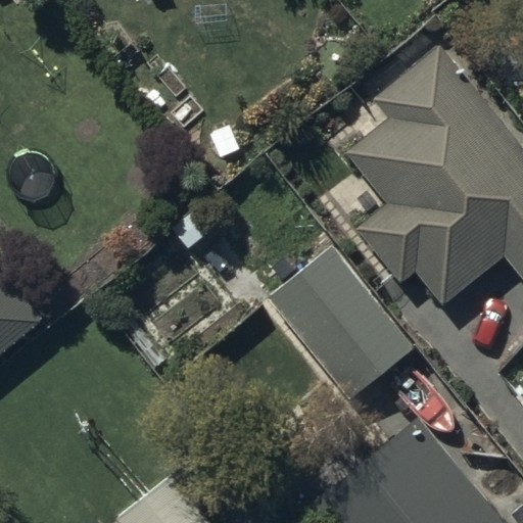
[(385,204),(355,229),(400,285),(415,274),(441,307),(504,257),(522,281),(522,147),(441,43),(371,98),(387,119),(344,152),(385,204)]
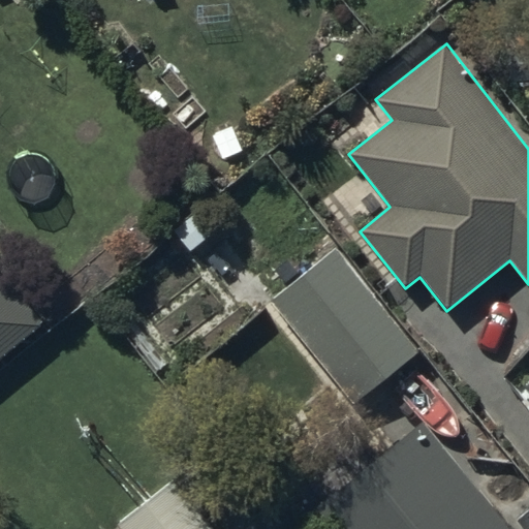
[(336,247),(271,302),(353,407),(419,352),(336,247)]
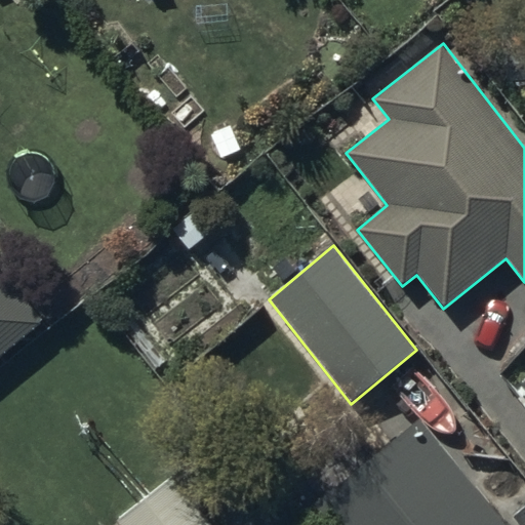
[(0,372),(51,331),(0,267),(0,372)]
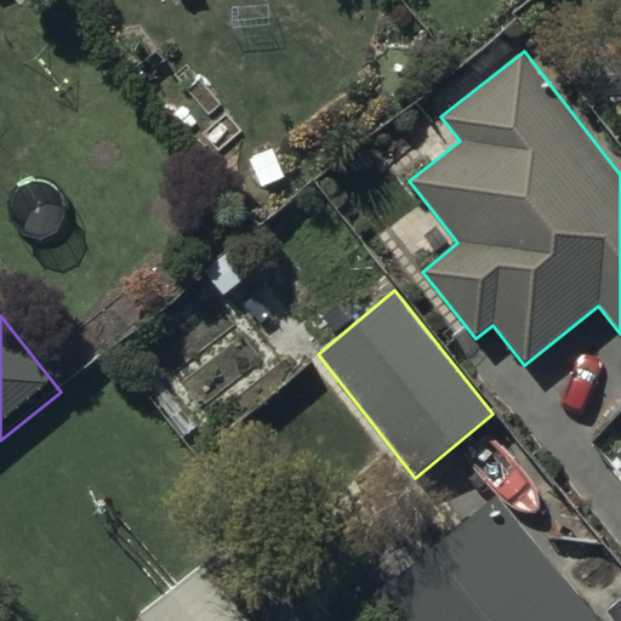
[(598,620),(501,494),(365,603),(379,620),(598,620)]
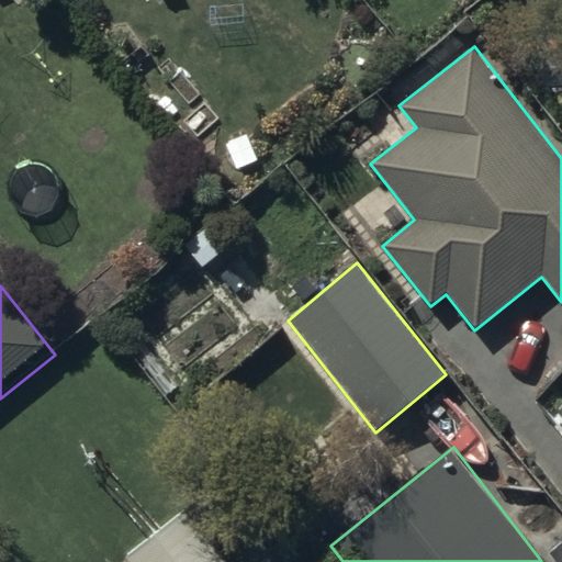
[(227,561),(190,509),(183,515),(123,559),(125,561),(227,561)]
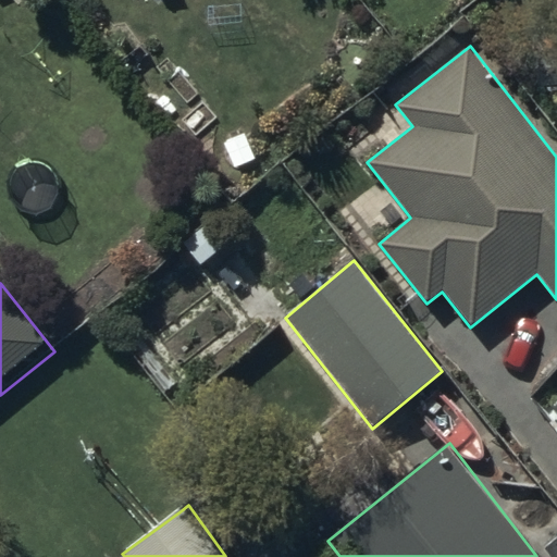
All buildings are outlined.
